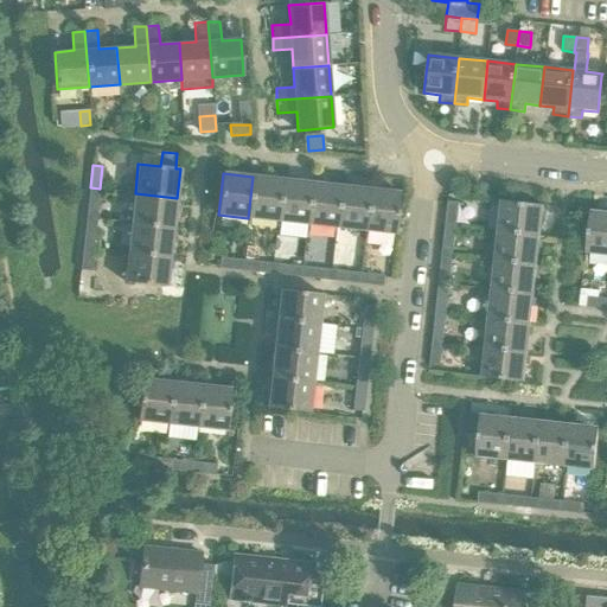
[(253,177),(248,218),(278,222),(282,179),(253,177)]
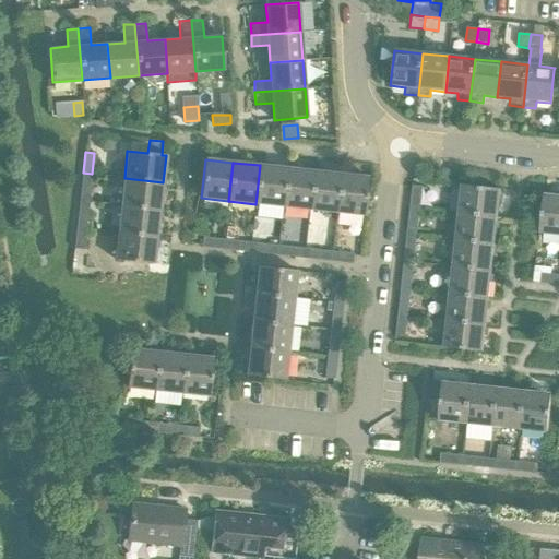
[(260,165),(256,204),(258,204),(257,217),(281,219),(283,206),(286,168),(260,165)]
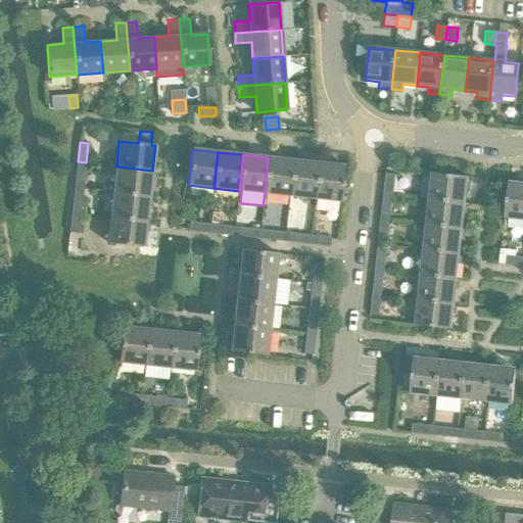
[(268,157),(265,193),(289,196),(293,160),(268,157)]
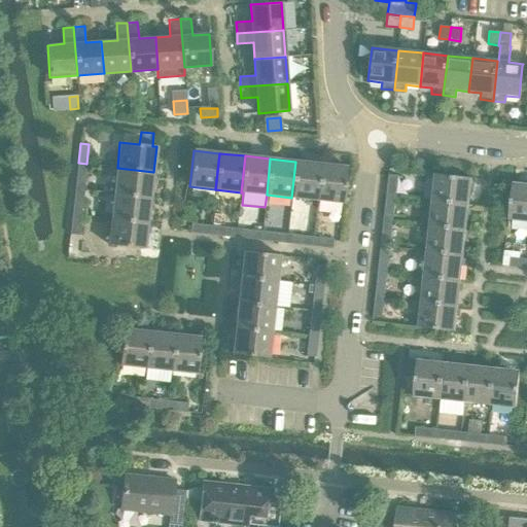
[(295,162),(291,198),(317,201),(321,164),(295,162)]
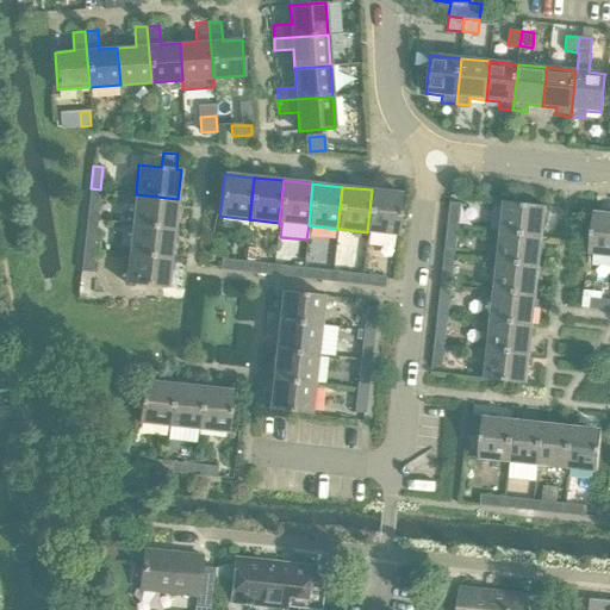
[(91,188),(87,212),(98,213),(100,190),(91,188)]
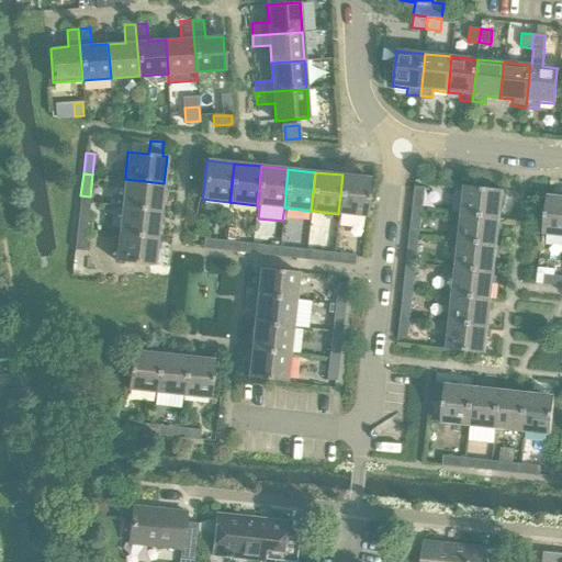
[(343,175),(338,214),(366,217),(370,178),(343,175)]
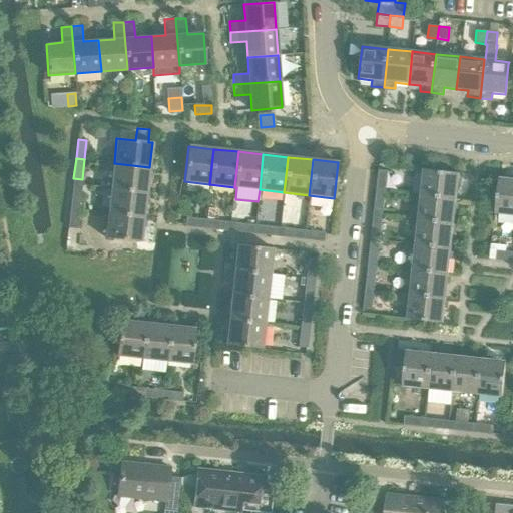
[(114,163),(111,188),(146,192),(149,167),(114,163)]
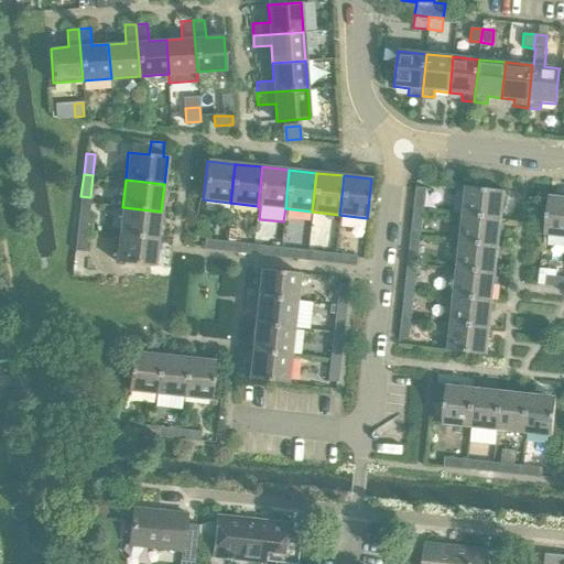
[(415,186),(413,208),(423,209),(425,187),(415,186)]
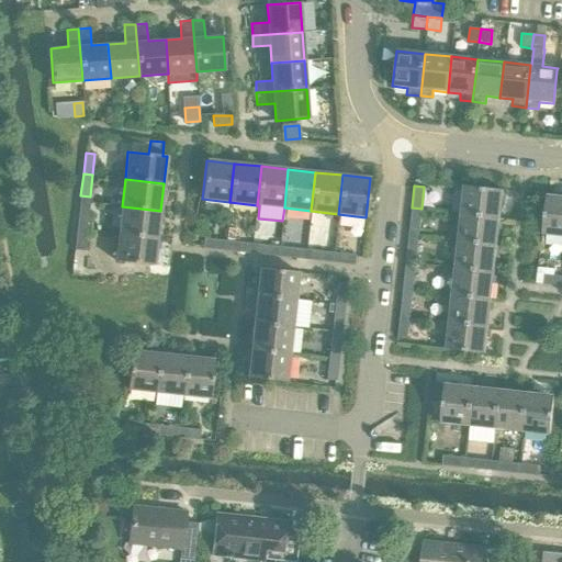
[(464,186),(461,214),(501,218),(503,190),(464,186)]
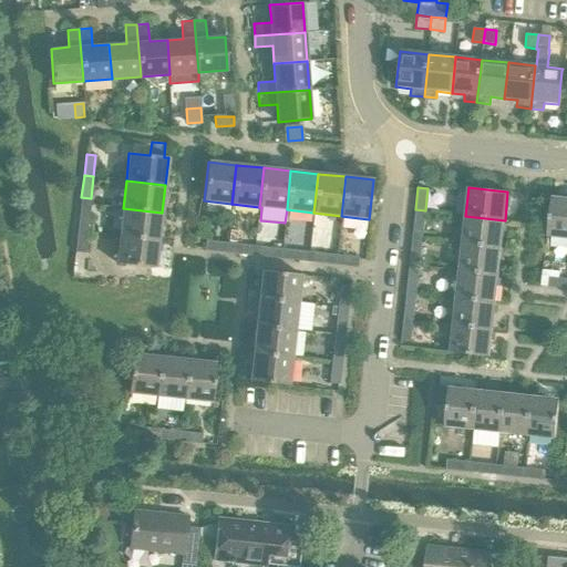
[(566,198),(552,197),(547,237),(566,239),(566,198)]
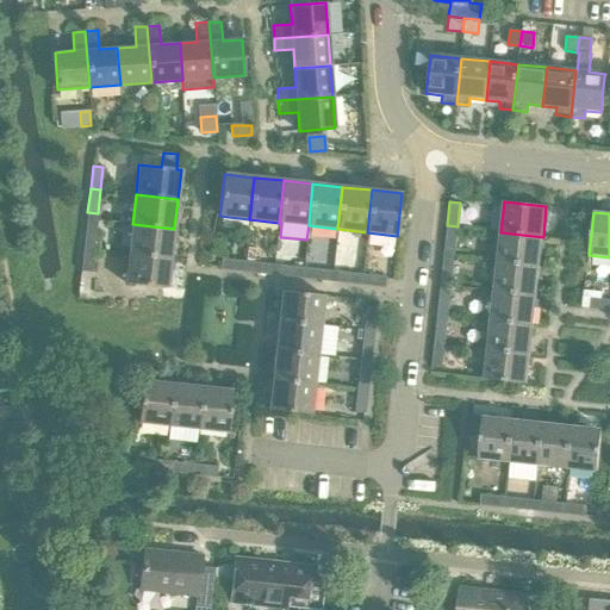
[(132,224),(129,254),(170,259),(174,229),(132,224)]
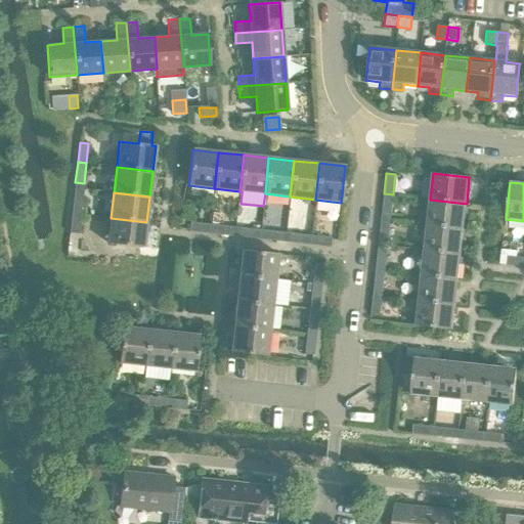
[(74,193),(72,213),(81,214),(83,194),(74,193)]
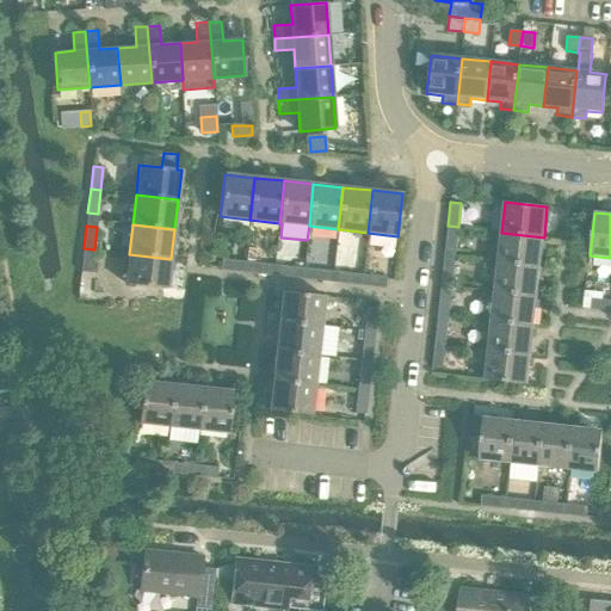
[(445,250),(456,251),(458,227),(448,226),(445,250)]
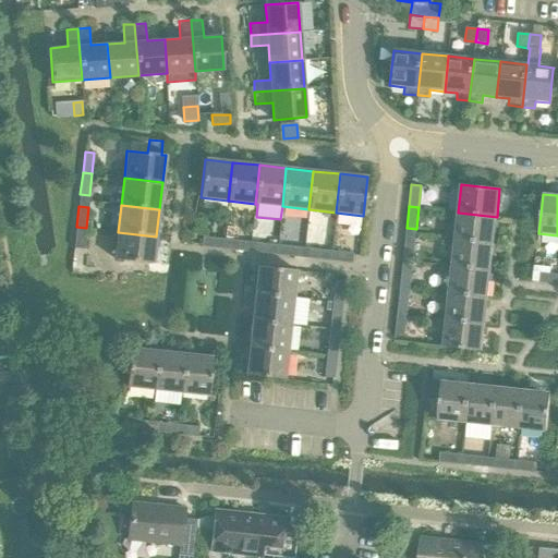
[(458,213),(456,239),(494,243),(497,217),(458,213)]
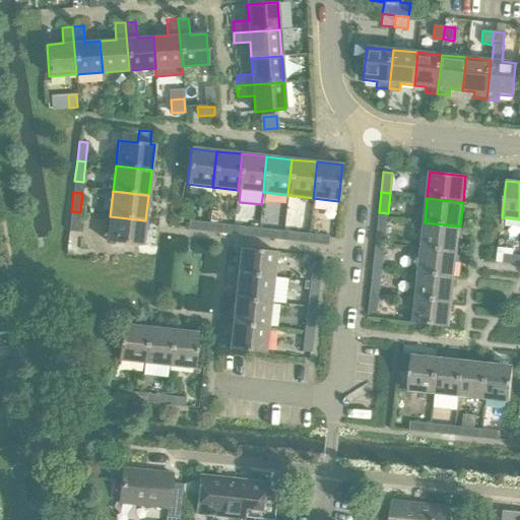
[(71,211),(69,232),(77,233),(80,212),(71,211)]
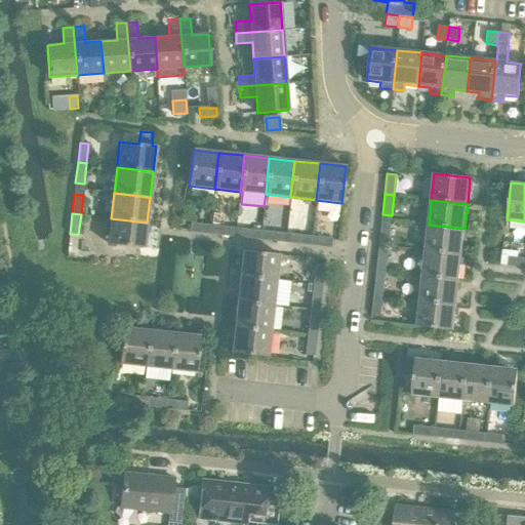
[(111,218),(108,244),(144,248),(147,223),(111,218)]
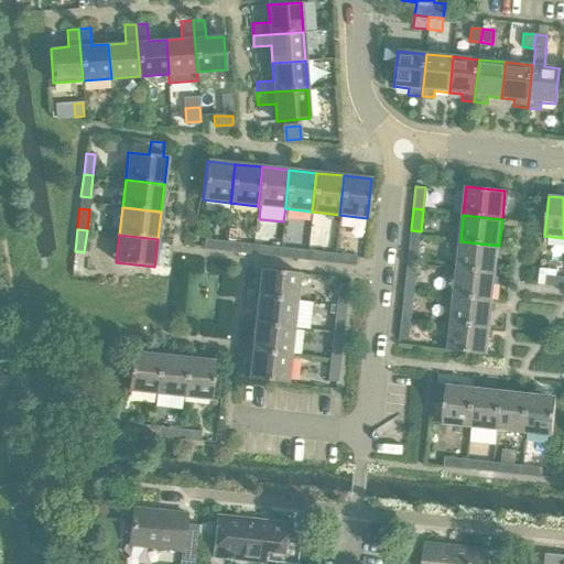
[(204,239),(204,246),(203,249),(225,251),(226,241),(204,239)]
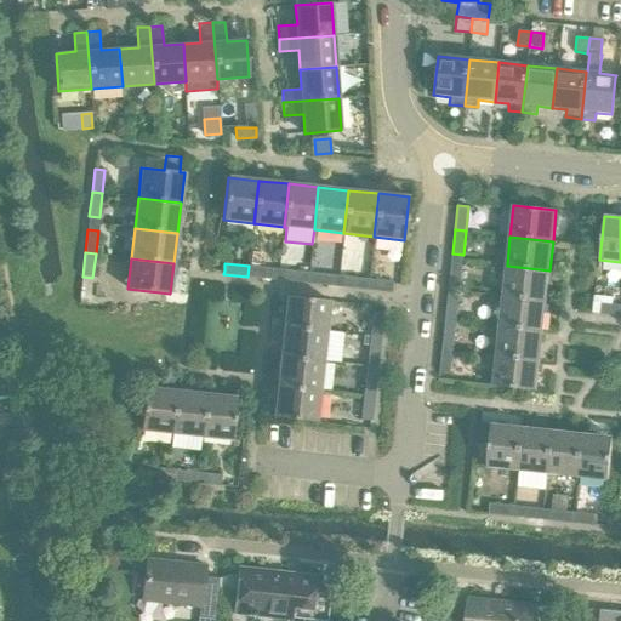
[(451,265),(449,289),(460,290),(462,266),(451,265)]
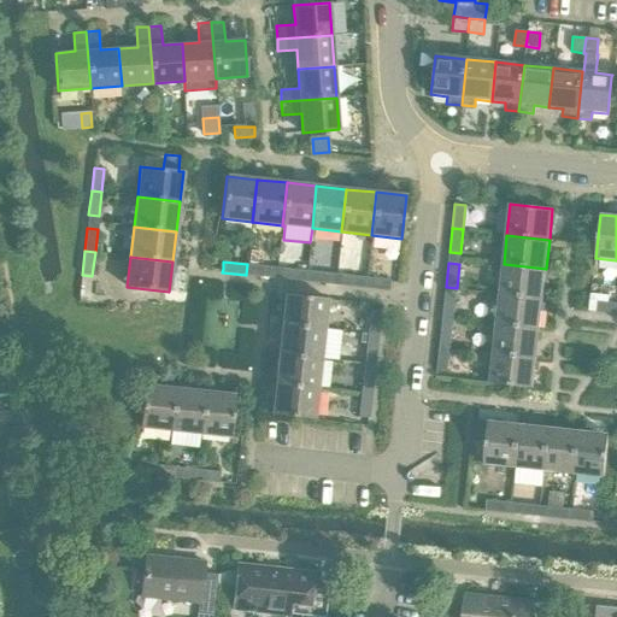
[(247,264),(246,275),(270,277),(271,268),(247,264)]
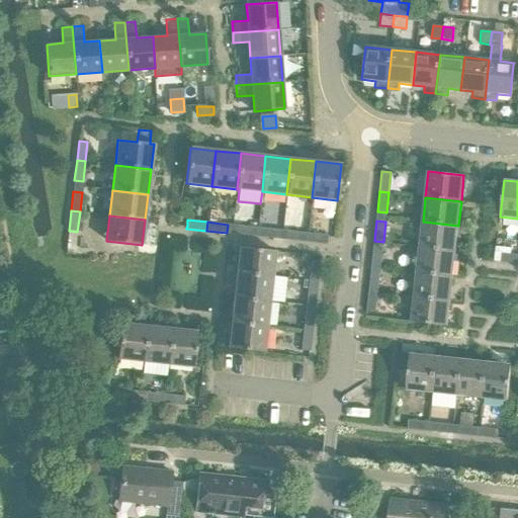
[(423,222),(420,247),(455,251),(458,226),(423,222)]
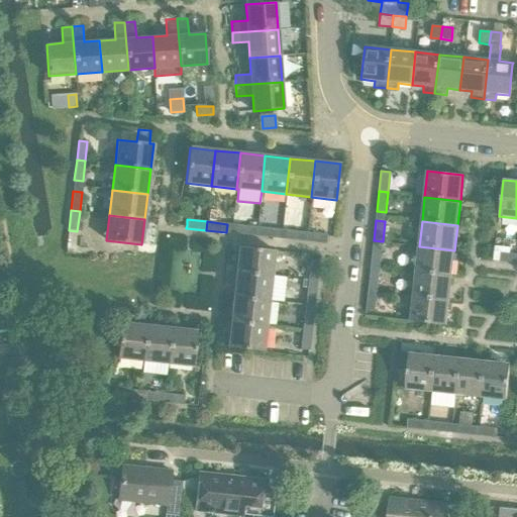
[(236,225),(235,233),(255,236),(256,227),(236,225)]
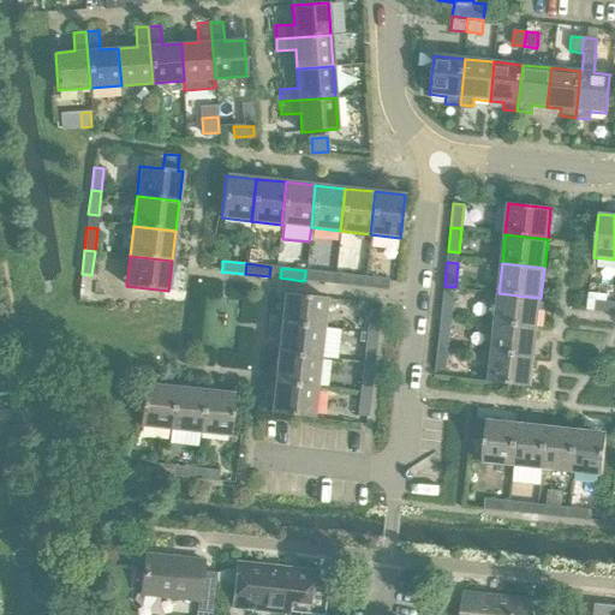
[(305,270),(304,281),(328,284),(329,273),(305,270)]
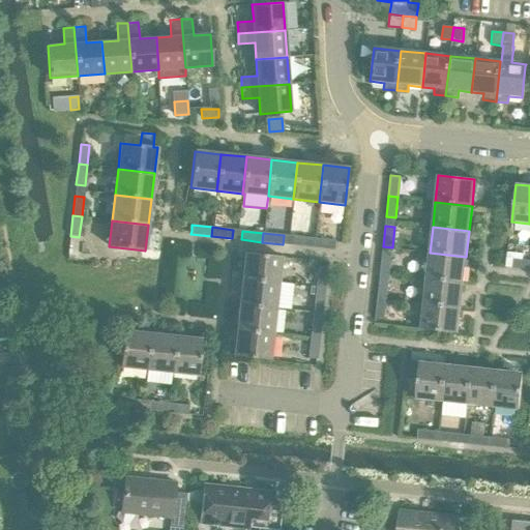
[(294,236),(293,245),(314,247),(314,238),(294,236)]
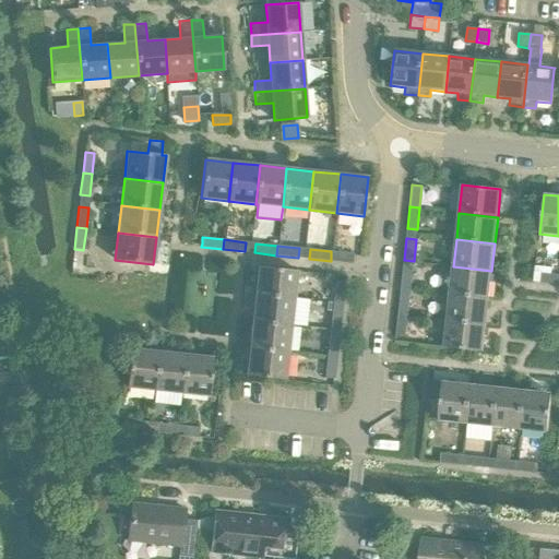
[(331,251),(331,261),(352,263),(353,256),(353,253),(331,251)]
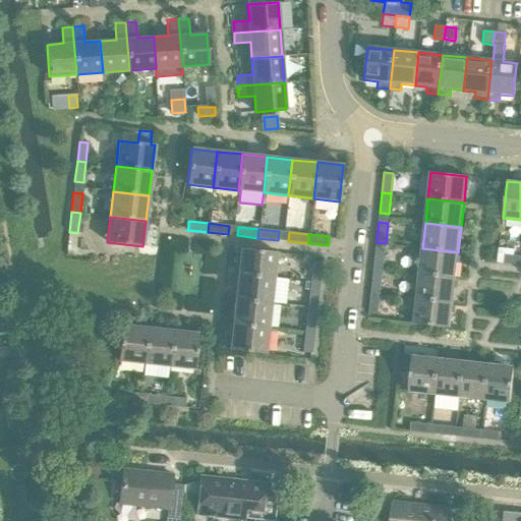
[(373,263),(383,264),(386,243),(377,242),(373,263)]
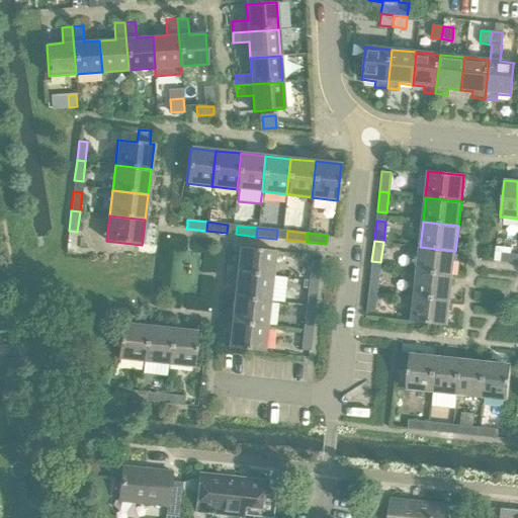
[(240,247),(237,272),(272,276),(275,251),(240,247)]
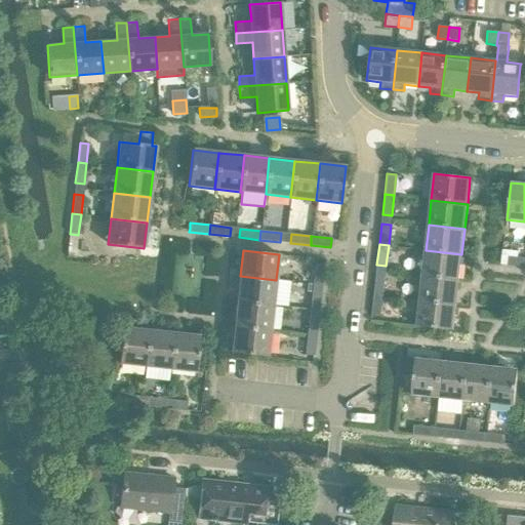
[(426,250),(422,276),(458,280),(461,254),(426,250)]
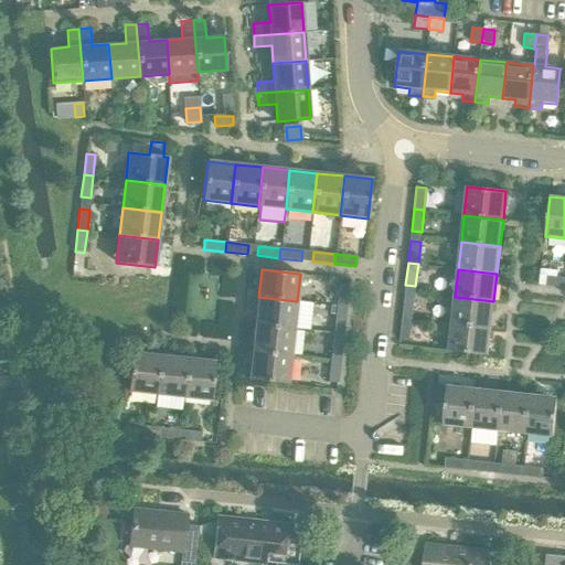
[(564,277),(546,276),(545,286),(564,287),(564,277)]
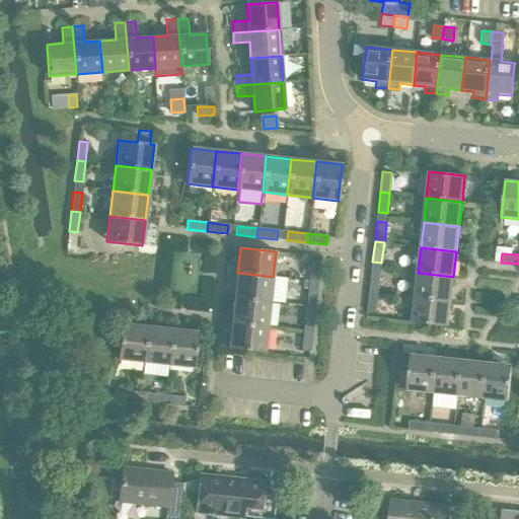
[(310,262),(308,282),(317,283),(319,263),(310,262)]
